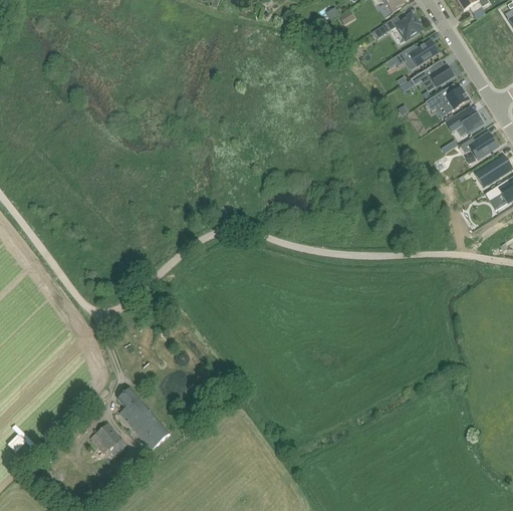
[(387,4),(392,11),(401,5),(400,4),(406,0),(381,0),(386,5),(387,4)]
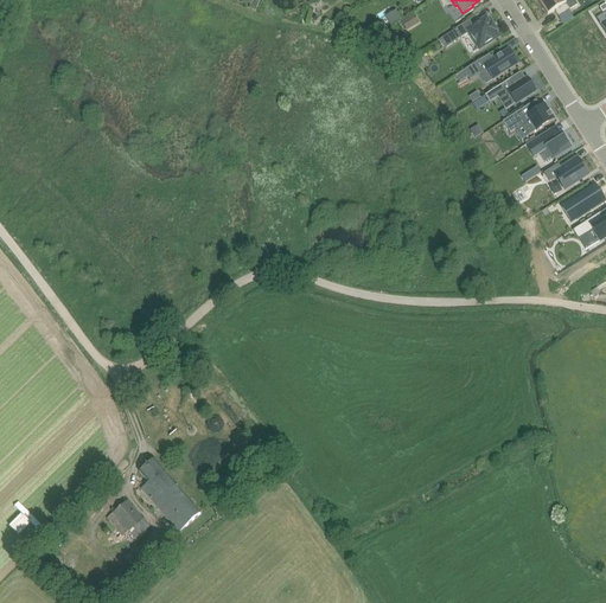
[(557,14),(568,7),(576,2),(574,0),(540,0),(547,12),(554,7),(557,14)]
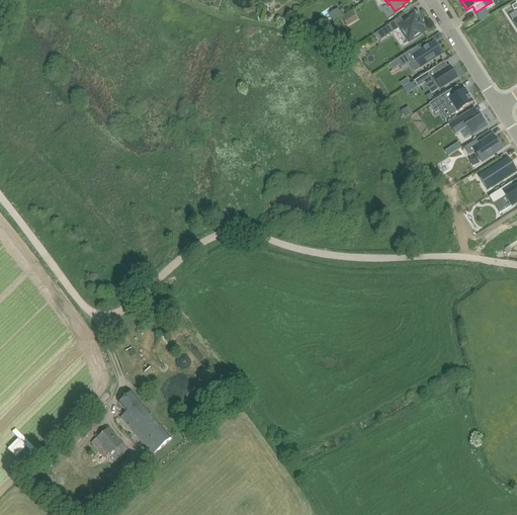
[(338,5),(329,10),(333,17),(342,13),(338,5)]
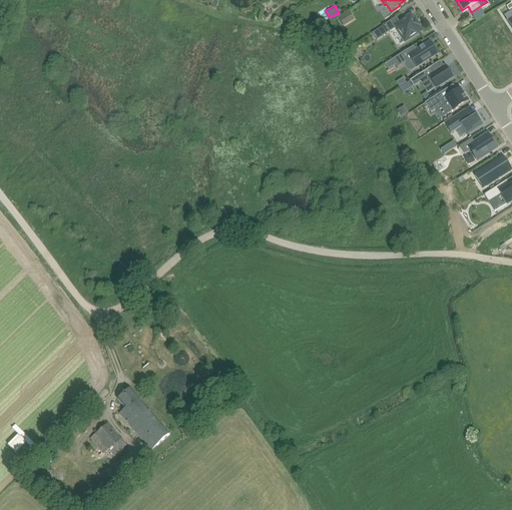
[(343,23),(351,19),(346,11),(339,15),(343,23)]
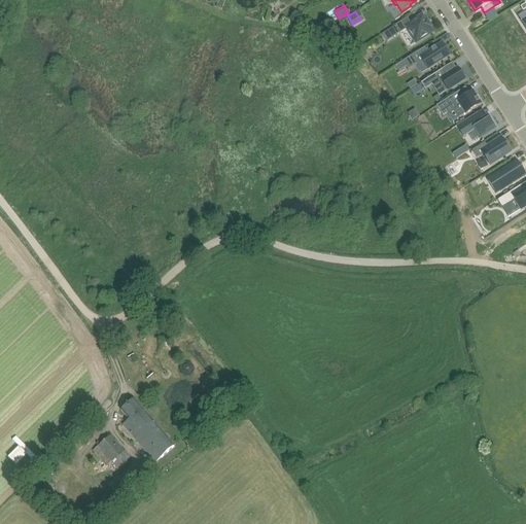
[(414,41),(423,35),(432,29),(429,24),(430,23),(426,16),(424,18),(421,12),(410,20),(406,14),(394,23),(399,30),(405,27),(414,41)]
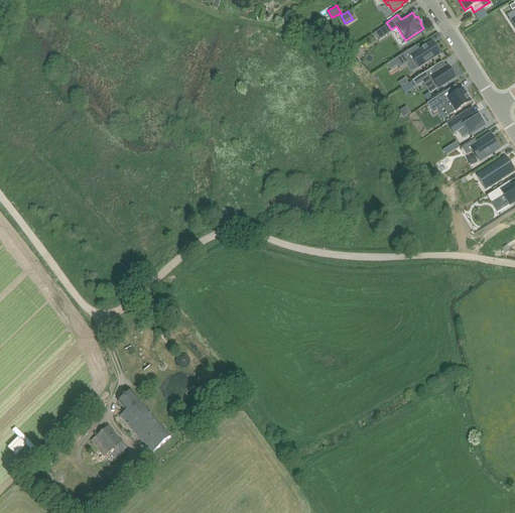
[(386,23),(381,26),(385,33),(390,30),(386,23)]
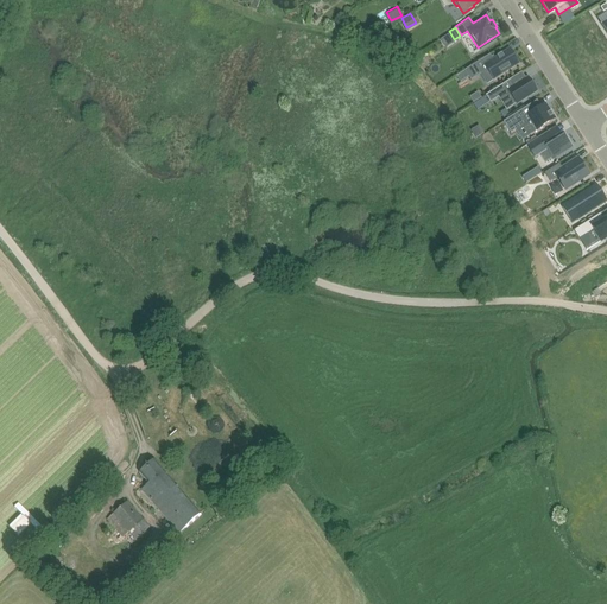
[(500,52),(499,52),(500,53),(497,55),(495,55),(495,56),(492,58),(488,52),(463,68),(468,74),(470,77),(486,68),(492,77),(517,61),(509,48),(500,52)]
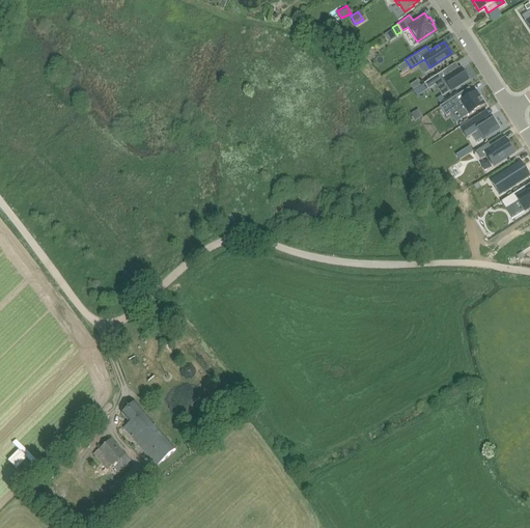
[(401,70),(409,64),(405,59),(398,64),(401,70)]
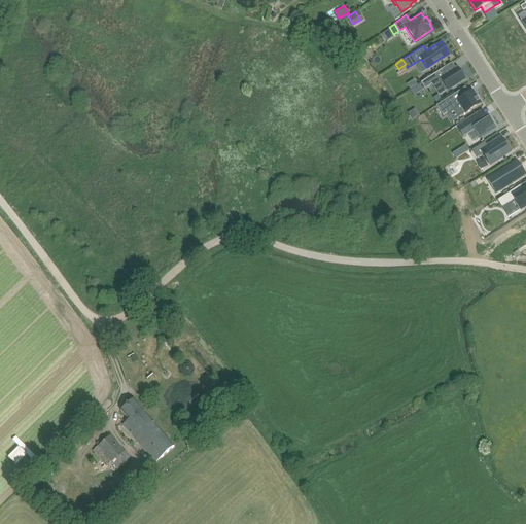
[(442,67),(420,80),(424,88),(437,78),(444,90),(464,77),(457,65),(445,73),(442,67)]
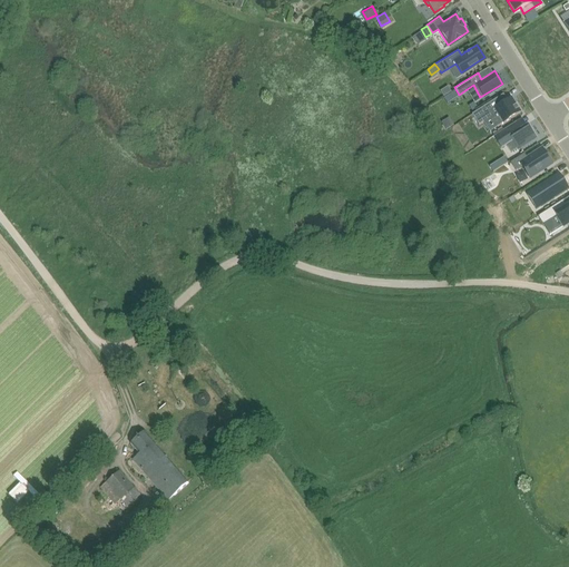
[(458,95),(453,88),(443,95),(447,101),(458,95)]
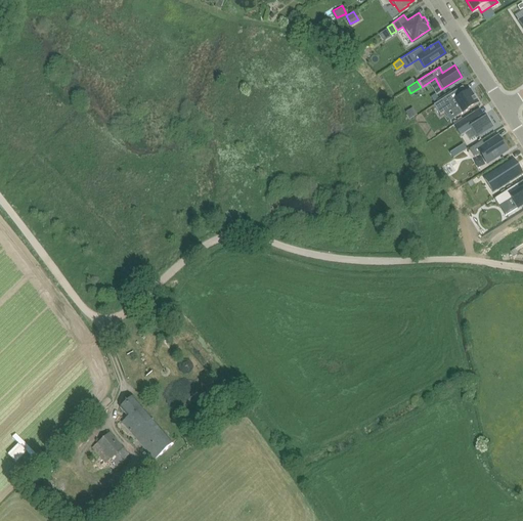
[(450,105),(456,115),(477,100),(469,88),(466,90),(462,84),(433,102),(440,113),(444,110),(450,105)]
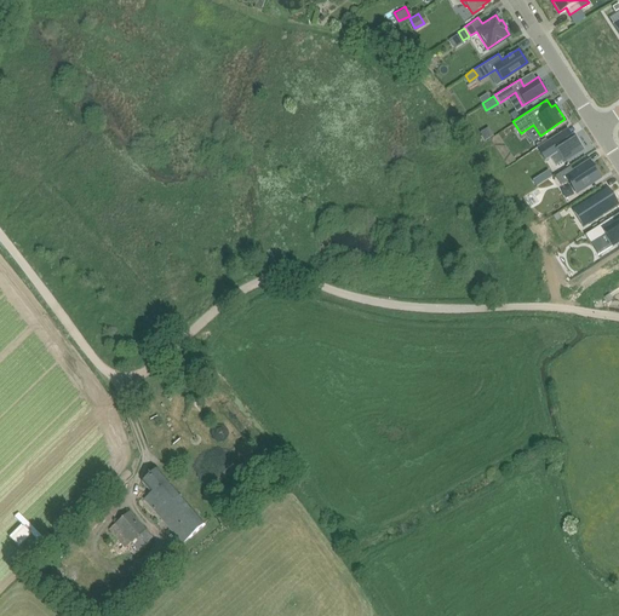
[(568,134),(563,127),(539,143),(548,156),(560,148),(566,157),(586,145),(575,128),(568,134)]
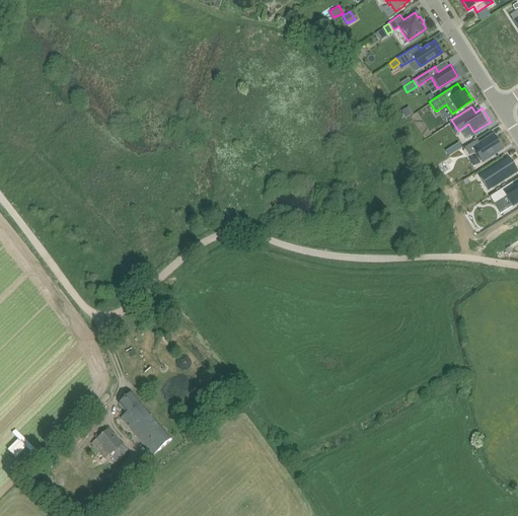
[(503,147),(493,131),(478,140),(476,137),(464,145),(468,153),(474,149),(482,161),(503,147)]
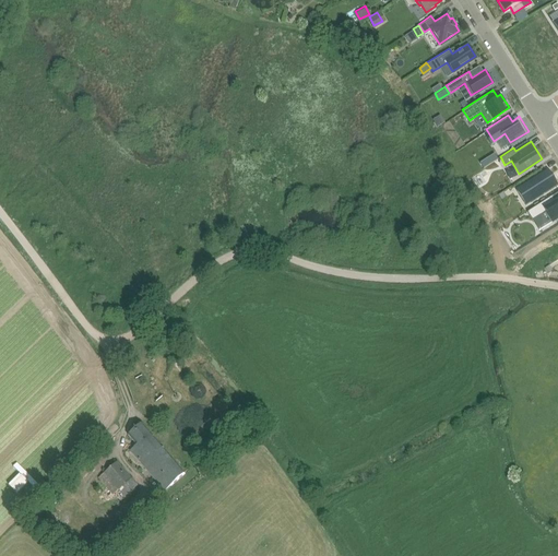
[(483,166),(497,156),(494,151),(479,161),(483,166)]
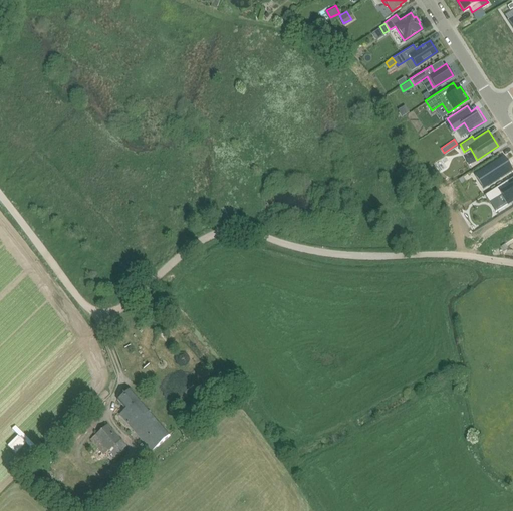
[(511,168),(502,154),(478,169),(487,183),(511,168)]
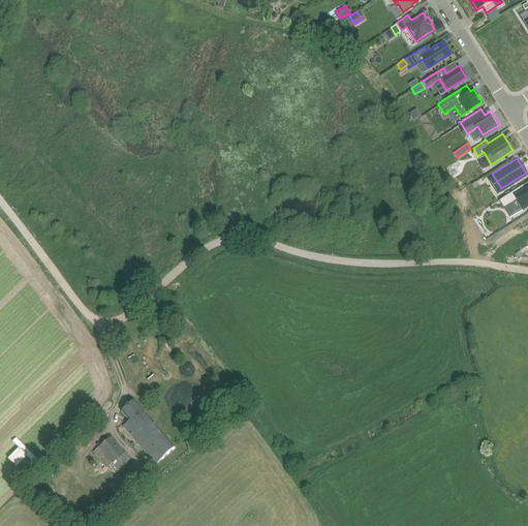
[(527,187),(526,188),(522,183),(498,198),(504,207),(517,198),(522,208),(527,204),(527,187)]
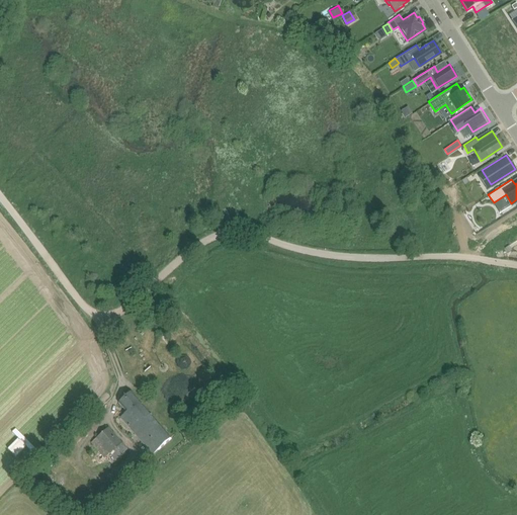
[(119,415),(152,452),(171,436),(131,390),(118,401),(125,410),(119,415)]
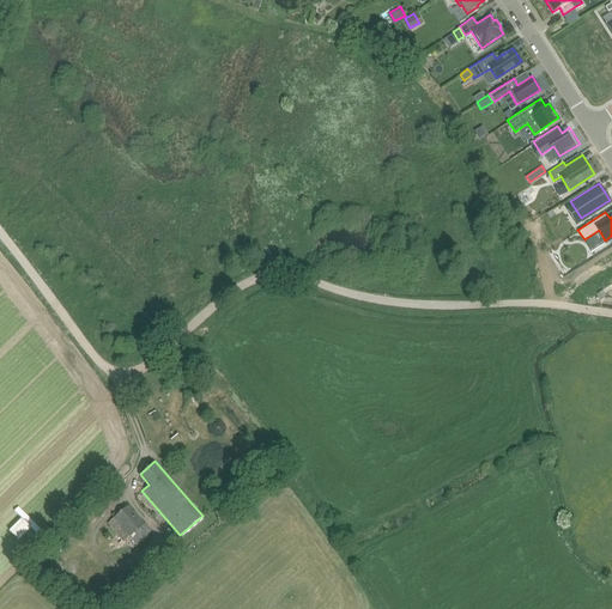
[(108,521),(123,539),(129,534),(137,541),(151,528),(144,519),(143,519),(128,503),(108,521)]
